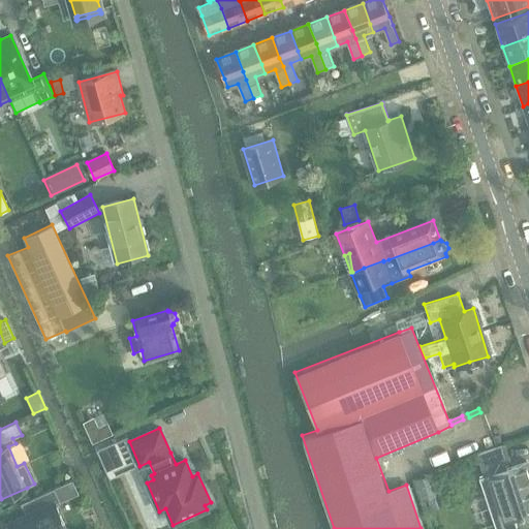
[(122,465),(113,443),(96,450),(105,472),(122,465)]
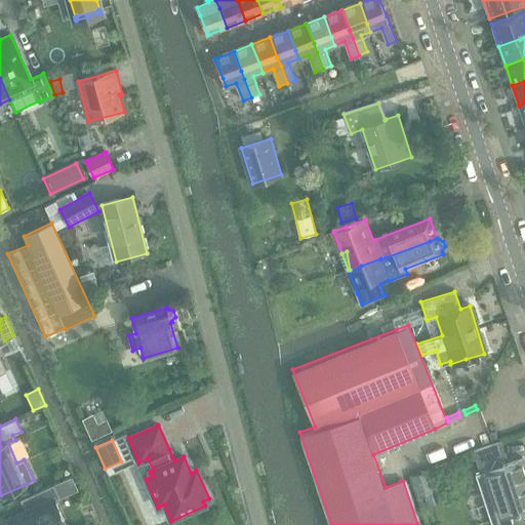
[(515,512),(524,509),(524,457),(503,465),(500,458),(507,456),(501,442),(474,451),(481,472),(475,474),(490,524),(510,524),(512,524),(509,514),(512,514),(515,512)]
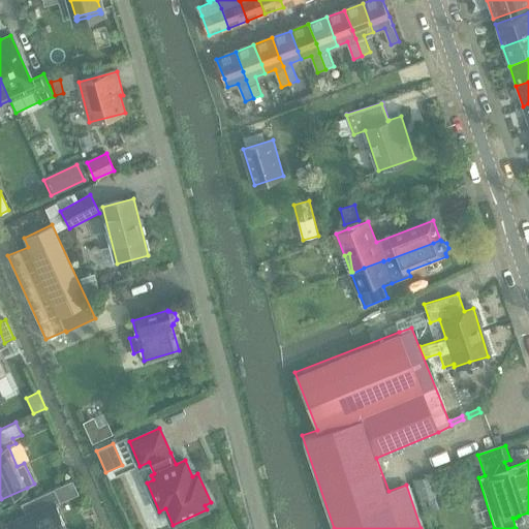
[(436,497),(430,476),(415,479),(422,501),(436,497)]
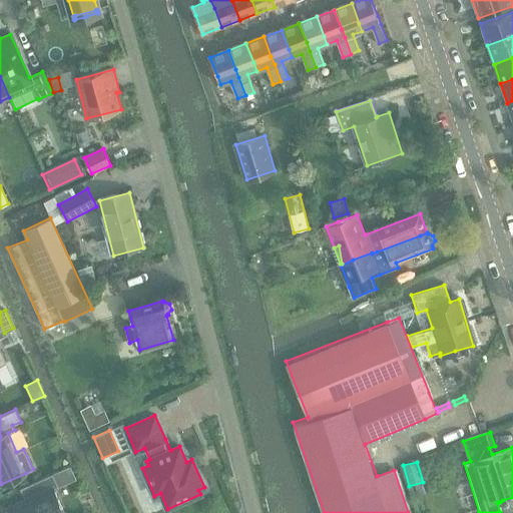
[(58,486),(53,474),(27,486),(32,497),(8,508),(9,511),(4,512),(64,512),(53,489),(58,486)]
